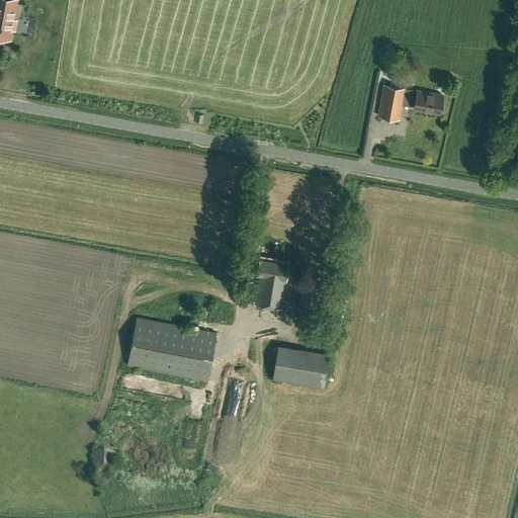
[(0,0),(0,36),(10,38),(12,29),(15,29),(16,20),(14,20),(17,0),(0,0)]
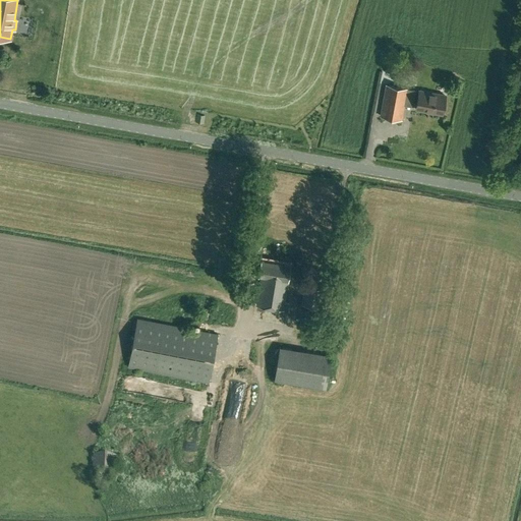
[(401,120),(404,106),(407,89),(387,85),(381,116),(401,120)]
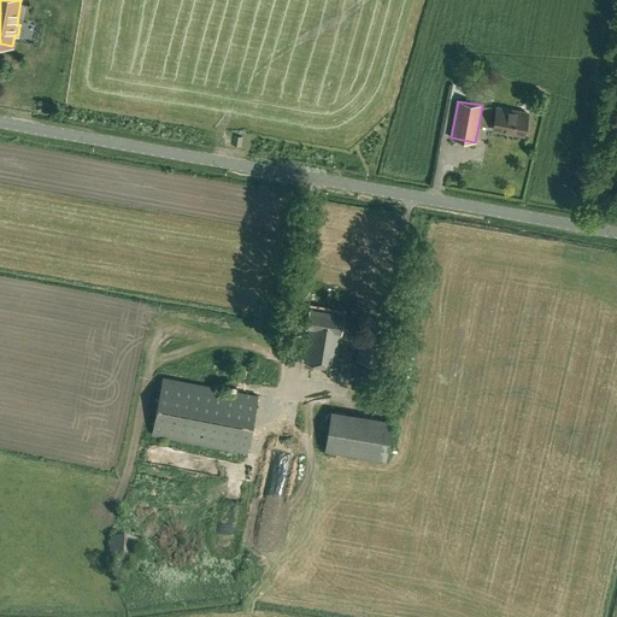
[(492,129),(523,135),(528,113),(495,107),(492,129)]
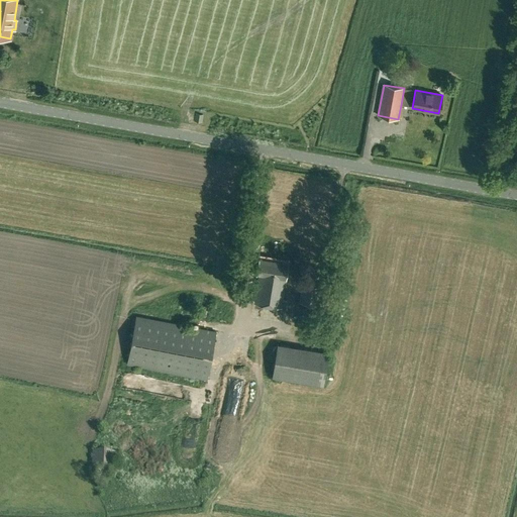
[(195,114),(193,121),(201,123),(203,115),(195,114)]
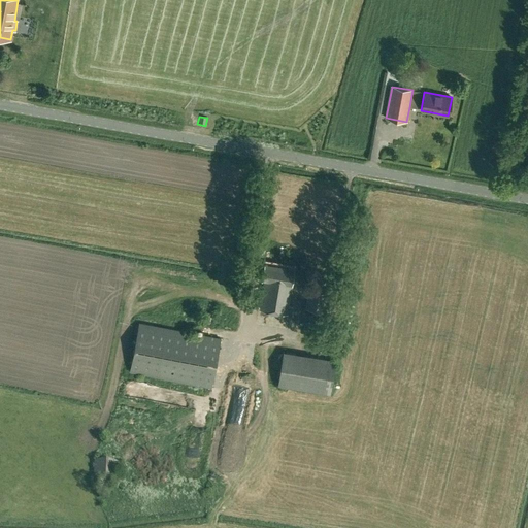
[(263,279),(265,279),(258,324),(285,328),(292,284),(291,284),(293,270),(265,266),(263,279)]
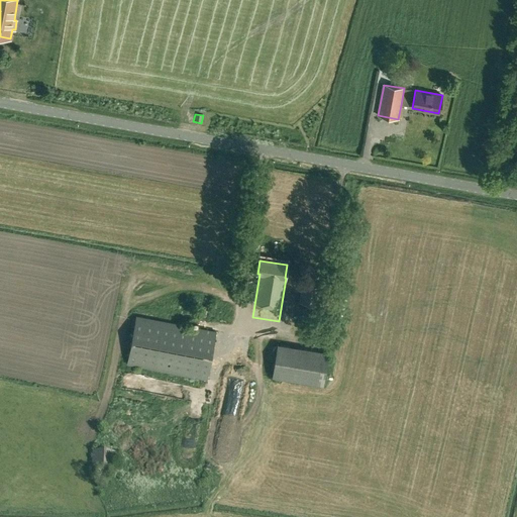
[(302,284),(299,303),(318,306),(321,287),(302,284)]
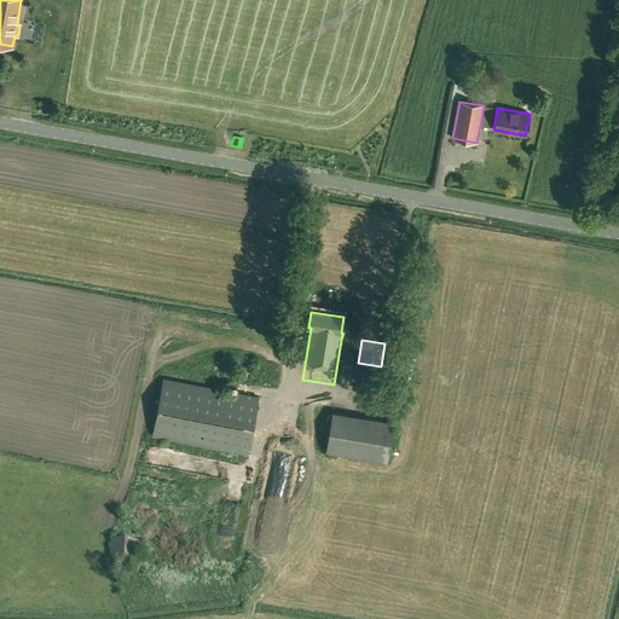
[(163,379),(152,435),(248,453),(259,397),(163,379)]
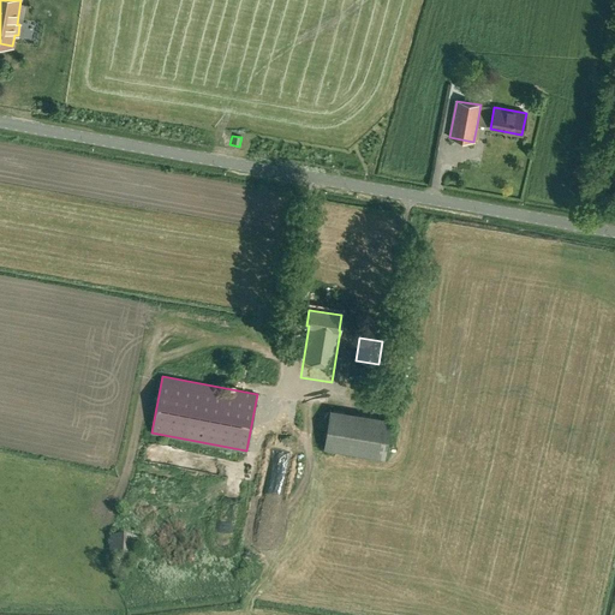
[(330,410),(324,448),(384,458),(390,419),(330,410)]
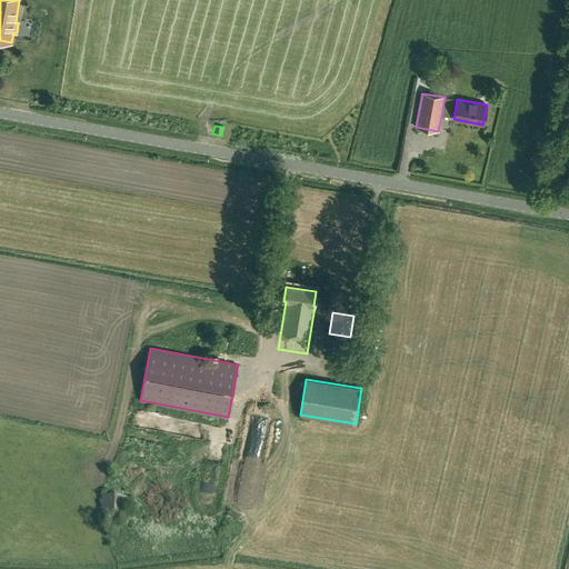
[(101,497),(100,522),(126,523),(127,498),(101,497)]
